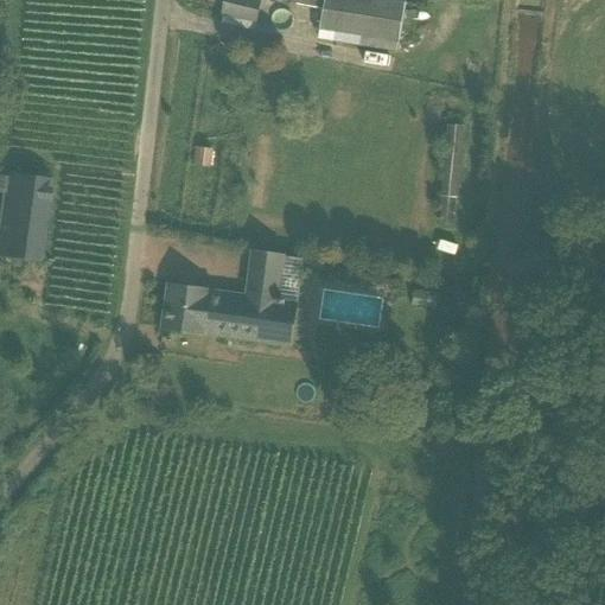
[(224,0),(222,12),(254,19),(260,0),(224,0)]
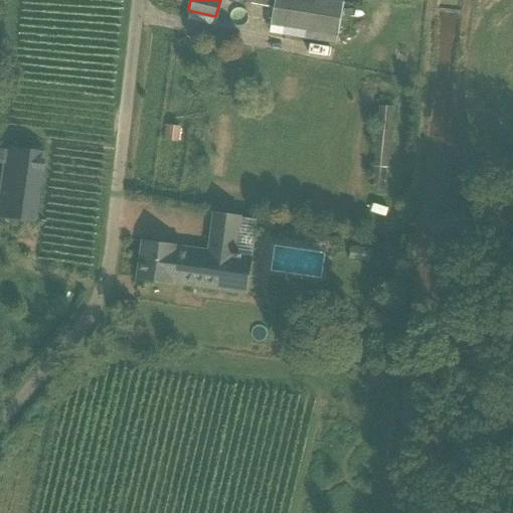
[(268,31),(335,42),(342,1),(335,0),(245,0),(273,5),(268,31)]
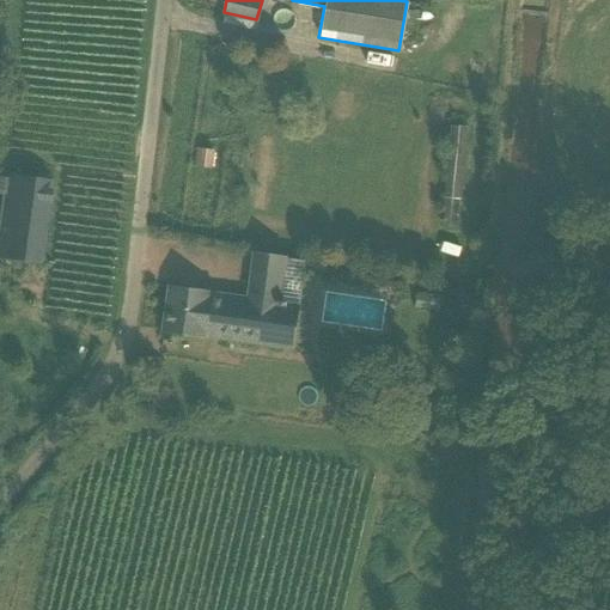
[(459,195),(467,123),(452,122),(445,194),(459,195)]
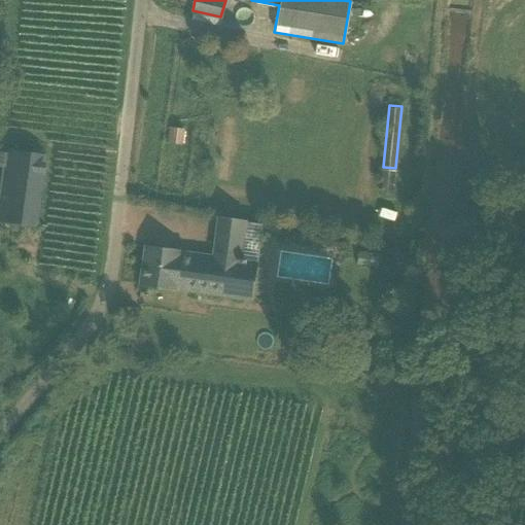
[(169,128),(167,143),(181,145),(183,130),(169,128)]
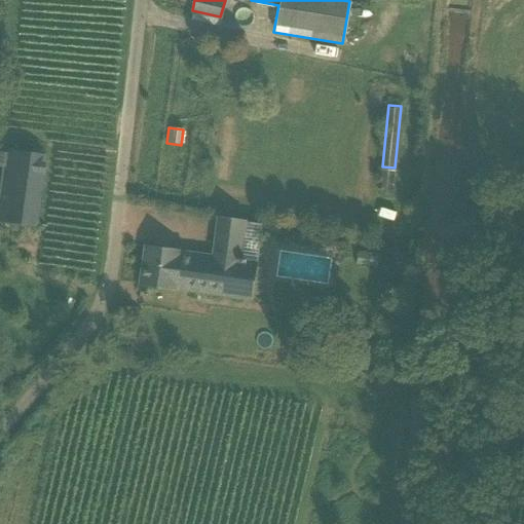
[(0,217),(25,222),(45,225),(45,224),(32,222),(33,214),(41,157),(41,155),(5,151),(0,186),(0,217)]
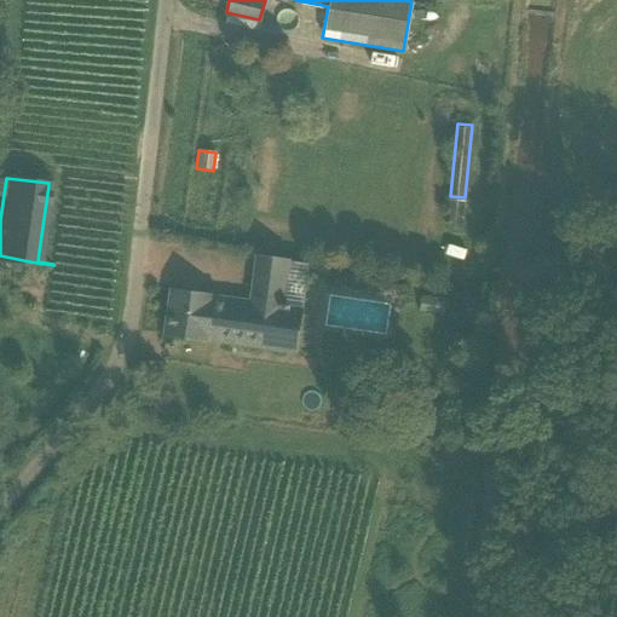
[(171,289),(165,334),(205,340),(205,339),(294,353),(300,311),(281,309),(287,258),(255,254),(248,303),(211,297),(211,295),(171,289)]
